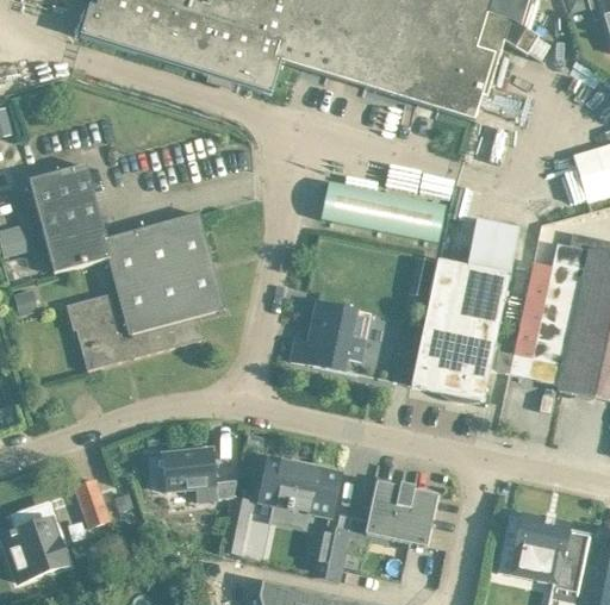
[(97,0),(95,5),(89,4),(80,33),(271,93),(280,61),(474,120),(481,94),(486,95),(504,39),(527,54),(537,36),(521,24),(528,0),(97,0)]
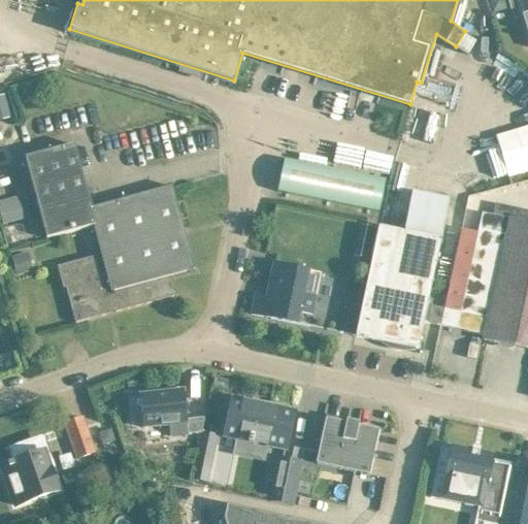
[(489,0),(492,10),(506,6),(504,0),(489,0)]
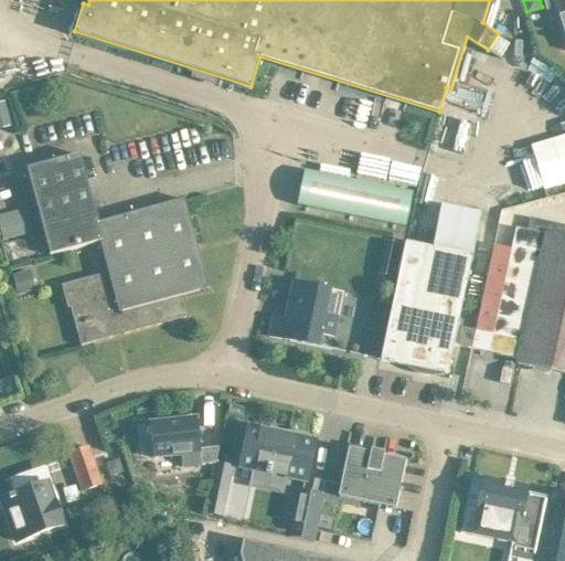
[(544,0),(550,17),(556,16),(564,45),(564,0),(544,0)]
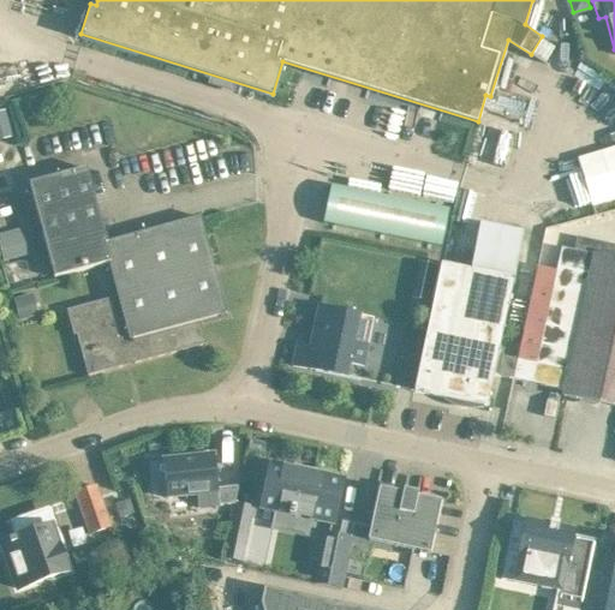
[(43,55),(6,63),(10,85),(66,75),(64,65),(46,69),(43,55)]
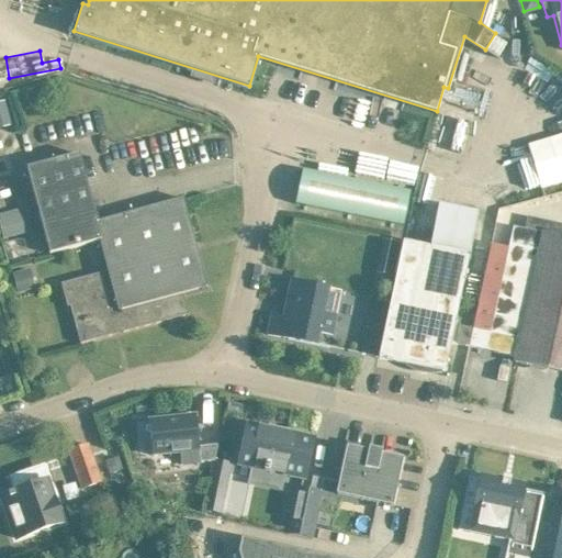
[(8,96),(0,97),(0,124),(14,121),(8,96)]
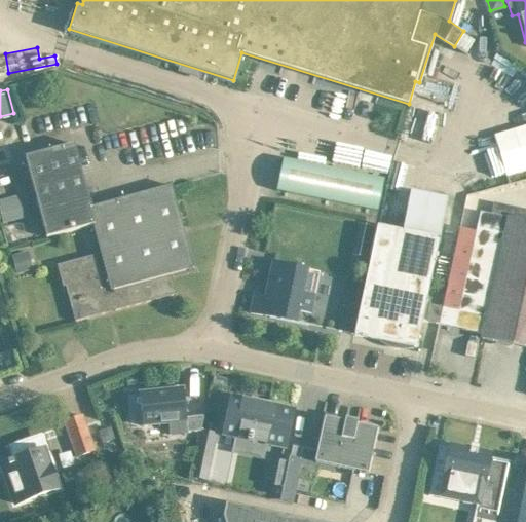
[(46,234),(54,232),(92,222),(101,251),(57,262),(63,284),(66,284),(75,319),(177,291),(171,271),(193,266),(172,182),(91,203),(75,141),(24,154),(46,234)]
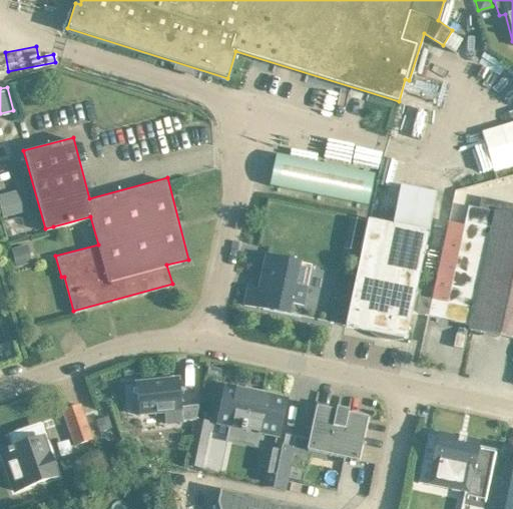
[(18,187),(0,191),(0,203),(2,212),(23,208),(18,187)]
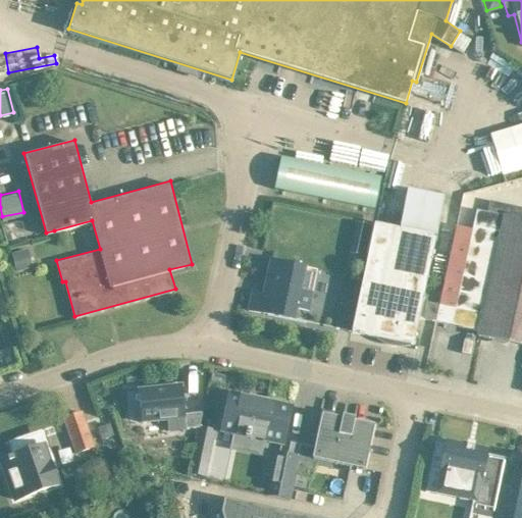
[(456,222),(438,302),(441,303),(438,319),(479,327),(507,201),(489,198),(486,210),(476,207),(472,226),(456,222)]
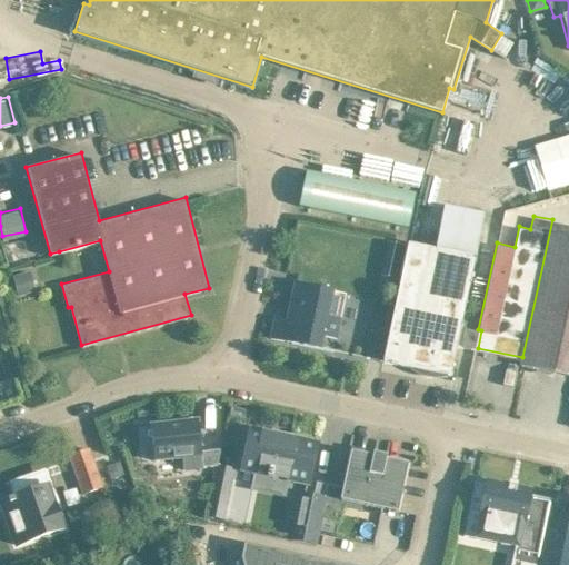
[(568,373),(568,224),(560,222),(561,221),(552,219),(522,357),(521,363),(568,373)]
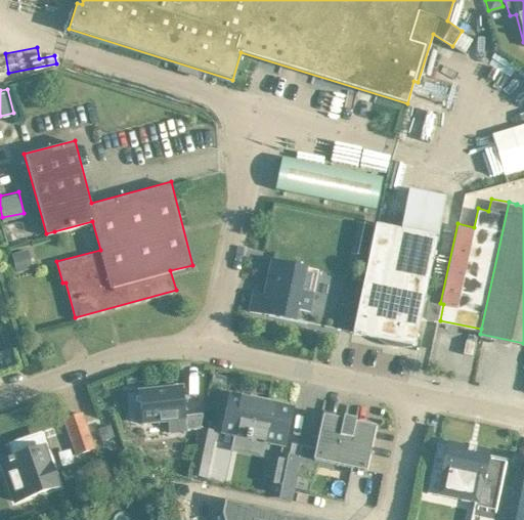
[(376,222),(359,301),(353,330),(416,343),(421,316),(440,320),(443,304),(440,303),(424,300),(438,234),(434,233),(435,228),(450,231),(454,214),(438,211),(437,218),(404,211),(400,227),(376,222)]
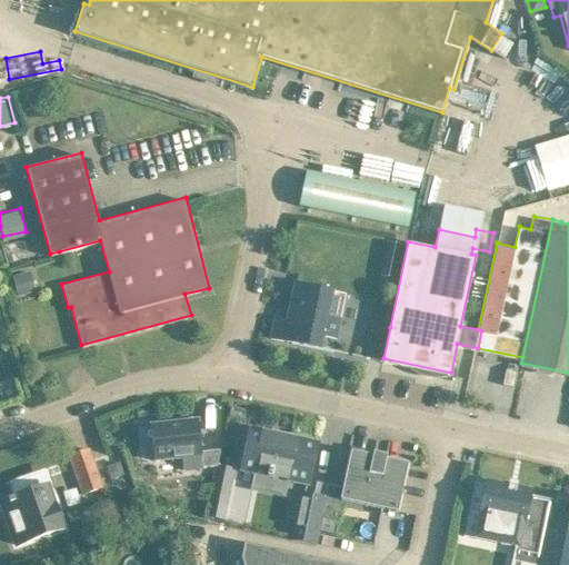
[(12,274),(17,293),(36,288),(31,269),(12,274)]
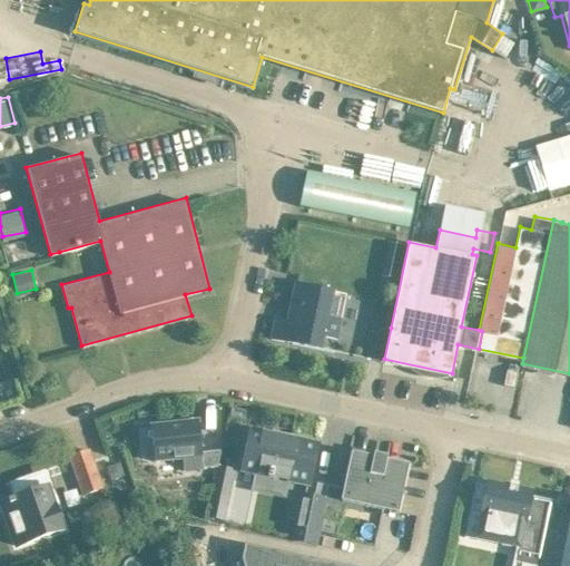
[(276,316),(272,335),(321,345),(323,332),(336,335),(340,318),(345,292),(333,289),(317,286),(296,281),(288,319),(276,316)]
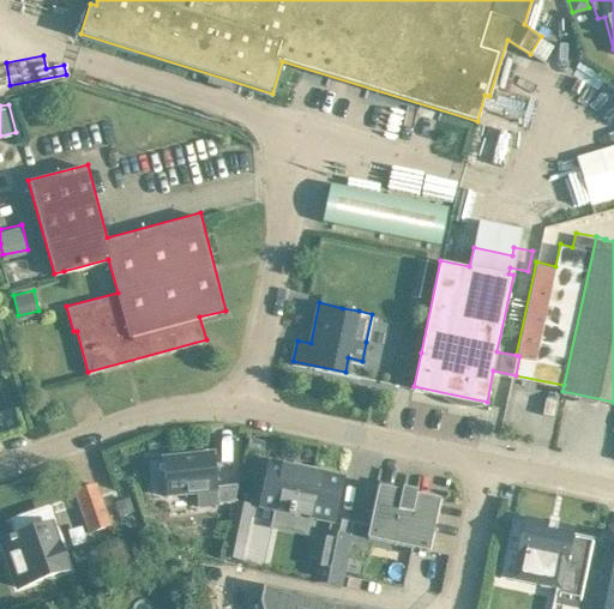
[(395,383),(414,386),(421,353),(402,349),(395,383)]
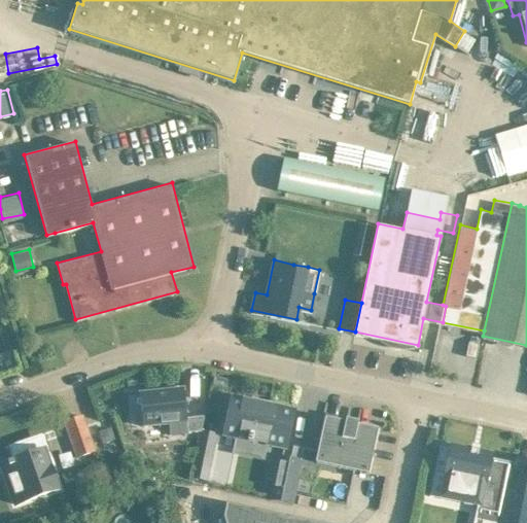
[(103,382),(92,386),(96,397),(107,393),(103,382)]
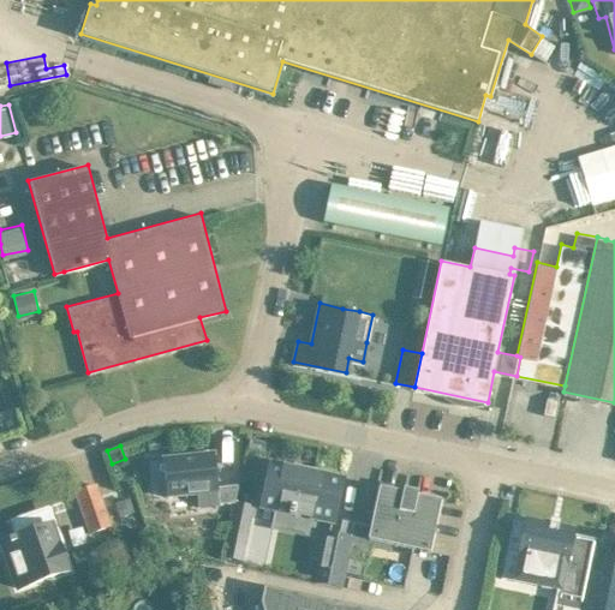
[(238,482),(218,484),(214,450),(163,456),(167,494),(197,491),(198,504),(234,501),(238,482)]
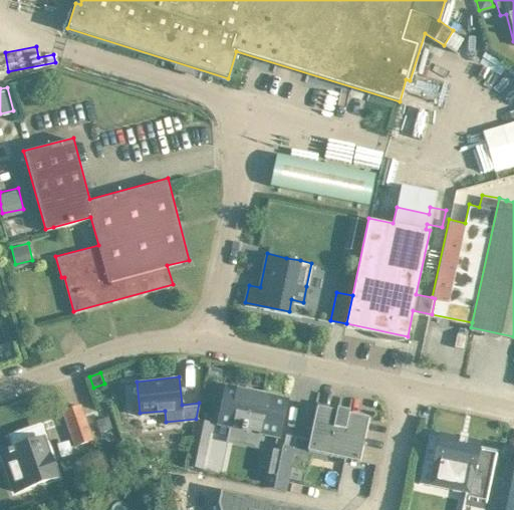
[(248,387),(247,391),(226,386),(218,421),(279,434),(286,399),(274,396),(275,393),(248,387)]
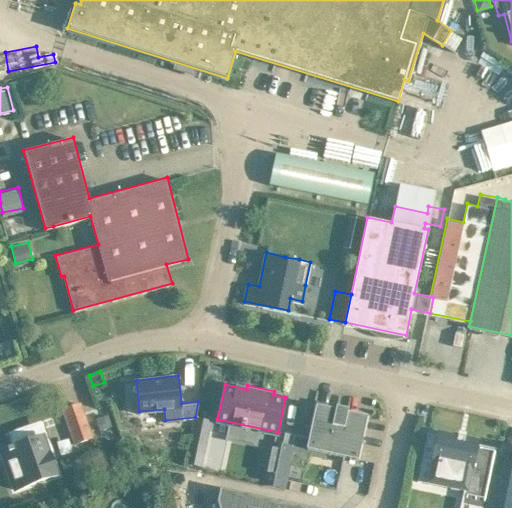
[(63,408),(75,441),(92,435),(80,402),(63,408)]
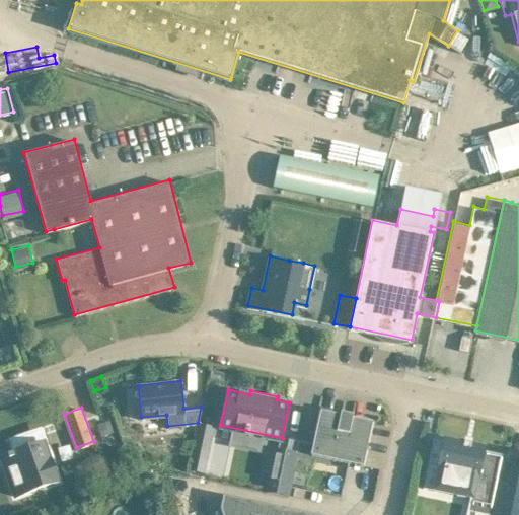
[(319,409),(311,446),(307,445),(297,443),(292,468),(294,468),(307,471),(311,453),(363,464),(372,420),(319,409)]
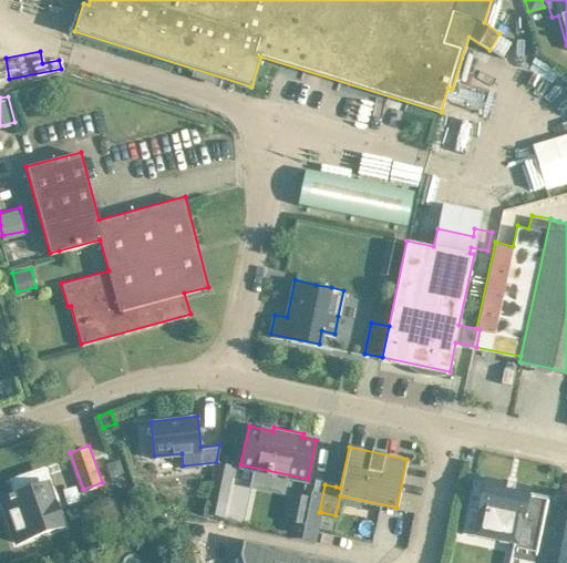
[(111,474),(123,471),(119,459),(106,462),(111,474)]
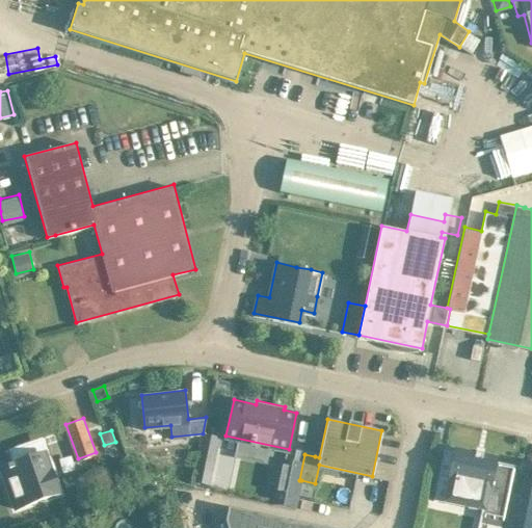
[(205,431),(201,448),(215,451),(219,434),(205,431)]
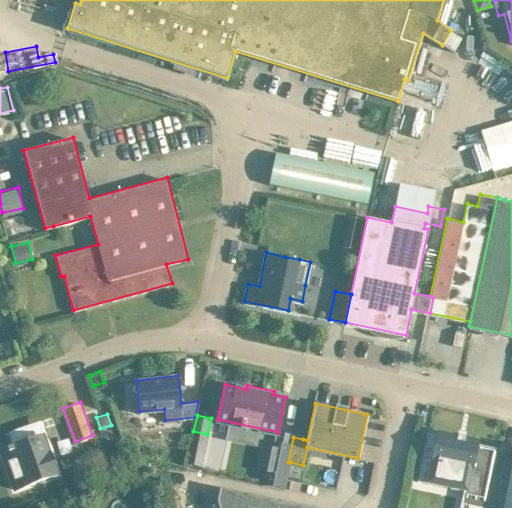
[(3,450),(16,486),(55,473),(40,428),(15,437),(18,445),(12,447),(12,445),(8,447),(8,448),(3,450)]
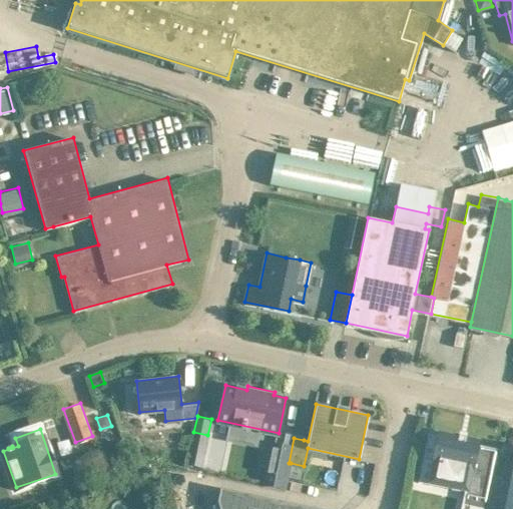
[(426,443),(418,480),(465,489),(462,503),(474,506),(473,508),(485,508),(486,508),(487,508),(492,485),(494,473),(500,448),(478,444),(479,440),(441,431),(438,445),(426,443)]
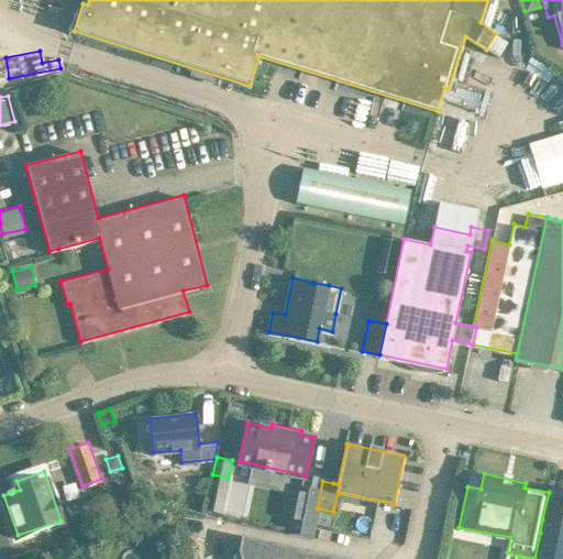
[(293,492),(284,532),(310,537),(319,499),(293,492)]
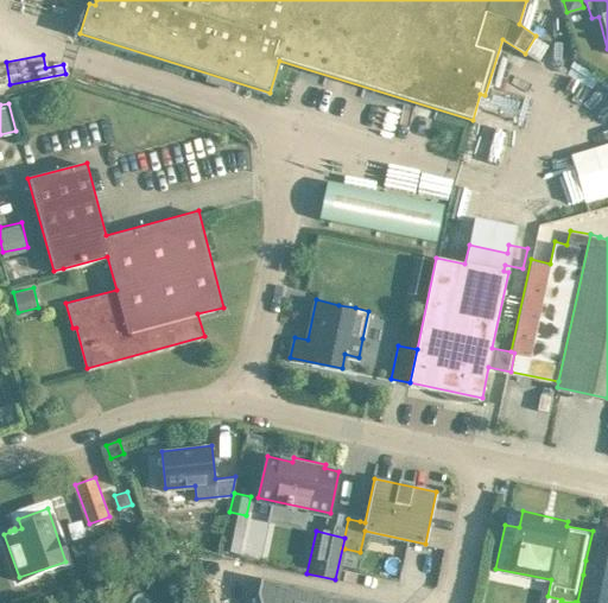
[(145,544),(128,550),(132,559),(150,560),(145,544)]
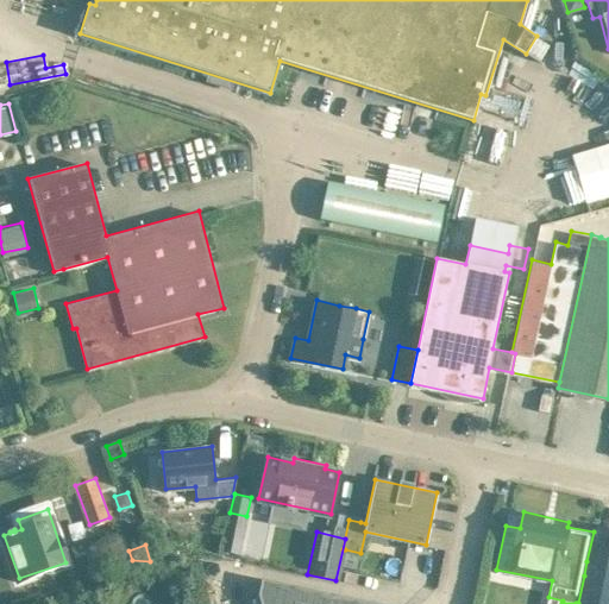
[(586,561),(584,576),(602,579),(597,603),(608,603),(608,548),(606,566),(586,561)]
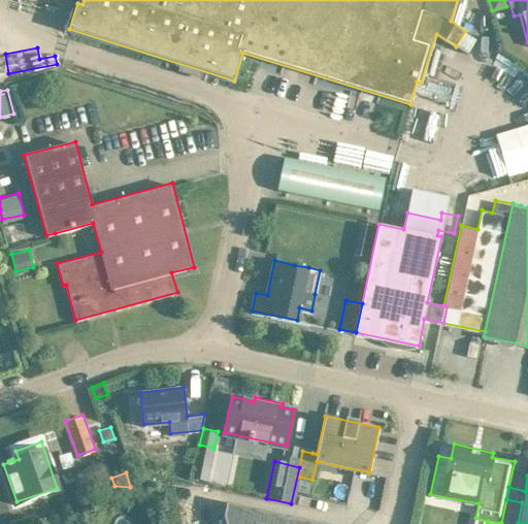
[(299,477),(297,488),(311,491),(314,480),(312,480),(299,477)]
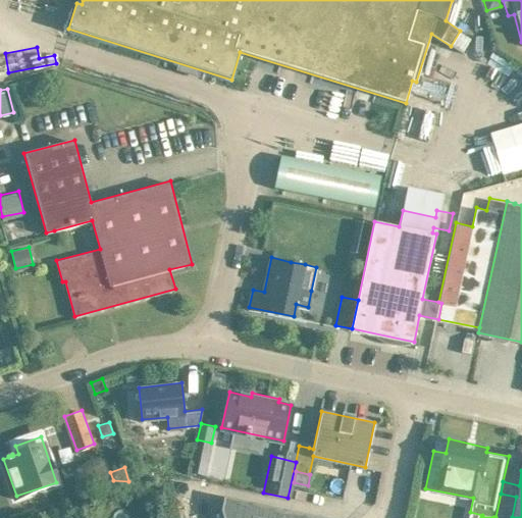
[(221,511),(222,517),(328,517),(224,496),(221,511)]
